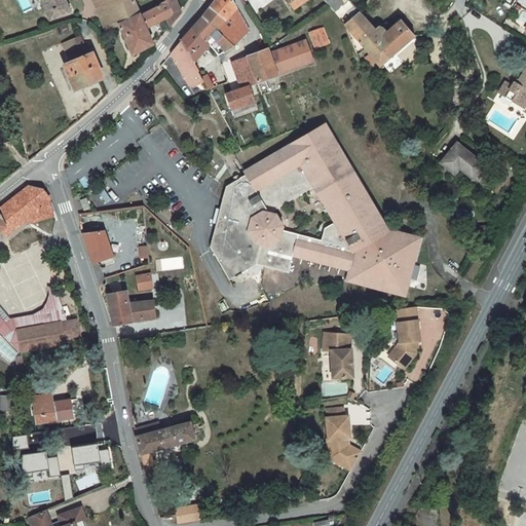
[(42,0),(50,19),(70,9),(65,0),(42,0)]
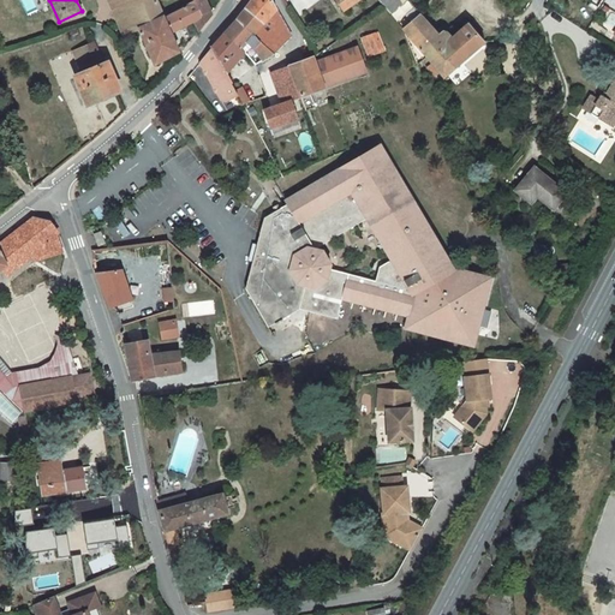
[(109,0),(125,36),(141,29),(125,0),(109,0)]
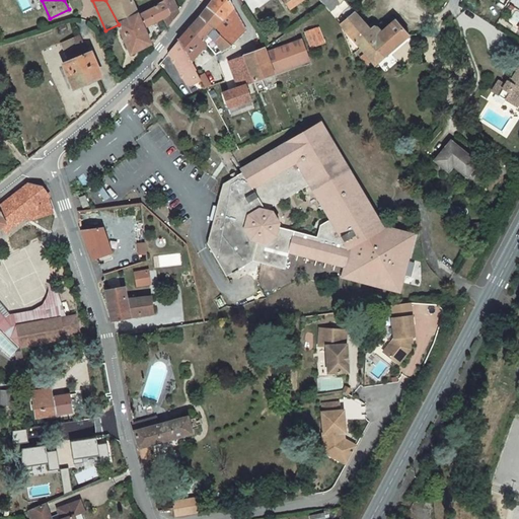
[(138,14),(132,0),(105,0),(119,24),(138,14)]
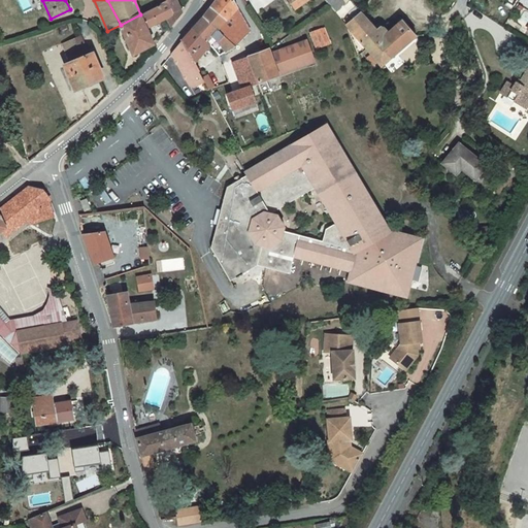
[(183,13),(175,0),(170,0),(142,14),(147,27),(167,18),(171,26),(183,13)]
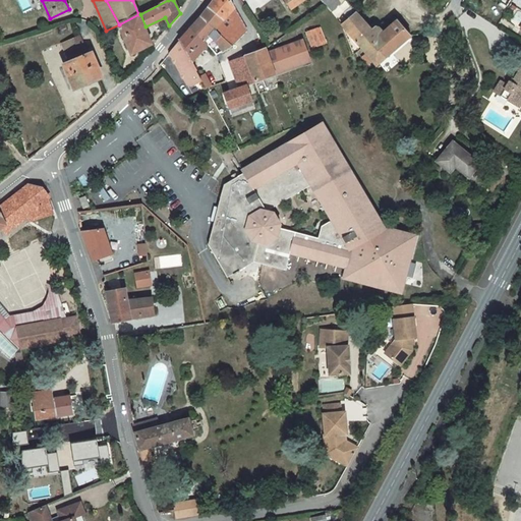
[(213,0),(208,8),(199,17),(215,30),(232,46),(247,31),(230,0),(213,0)]
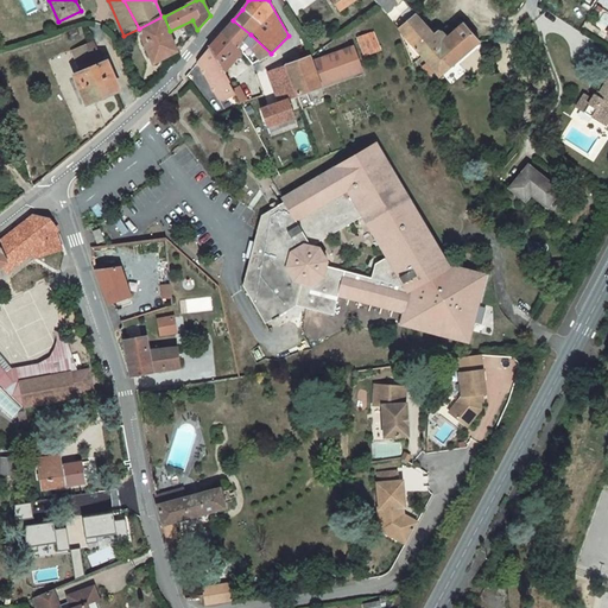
[(333,0),(341,11),(355,0),(333,0)]
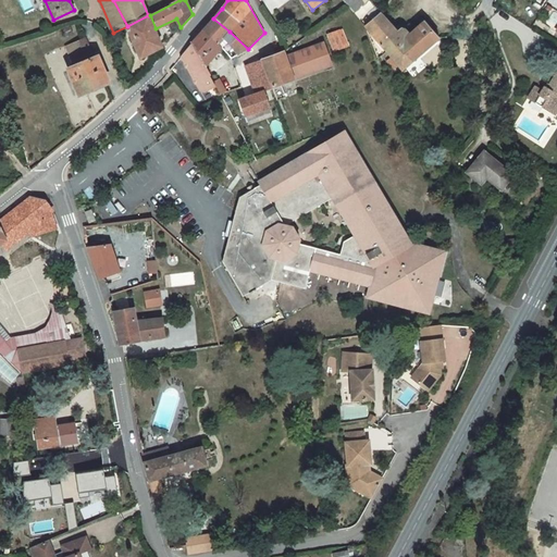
[(369,0),(345,0),(357,12),(369,0)]
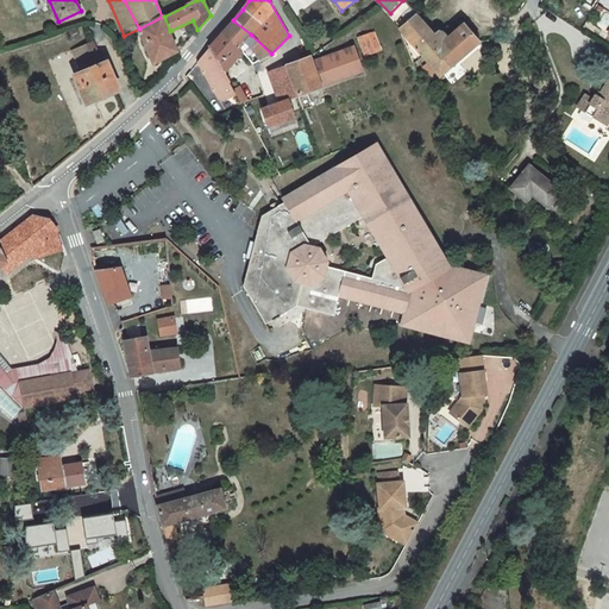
[(596,0),(585,0),(583,6),(590,11),(596,0)]
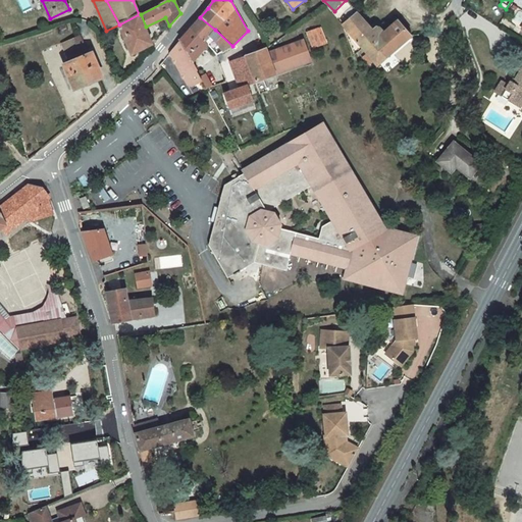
[(356,13),(343,24),(353,36),(363,49),(377,65),(411,36),(398,20),(397,18),(393,22),(394,23),(383,33),(379,28),(376,25),(370,30),(366,34),(359,27),(363,21),(356,13)]
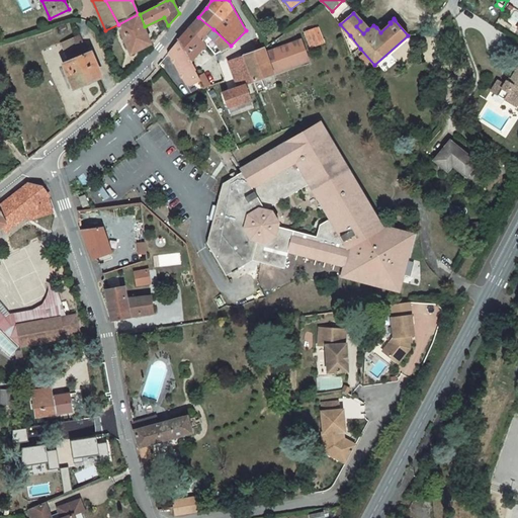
[(148,46),(151,44),(150,41),(138,14),(118,24),(130,50),(146,41),(148,46)]
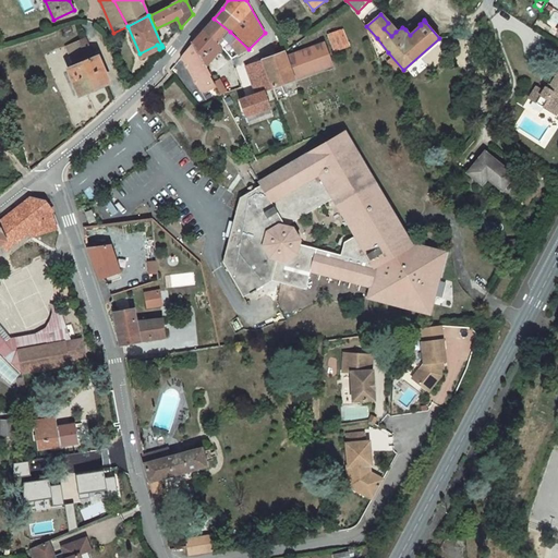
[(214,19),(203,31),(222,47),(232,58),(249,49),(230,32),(214,19)]
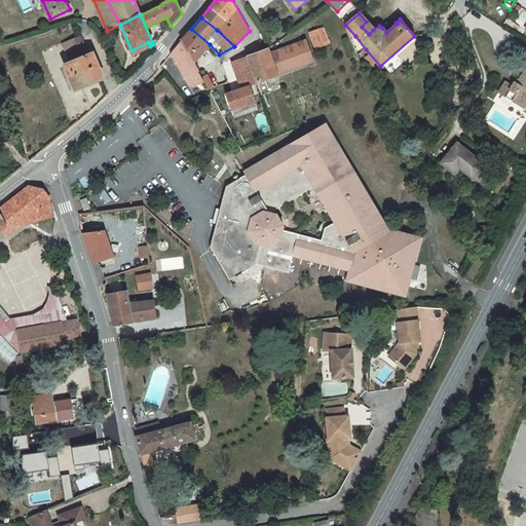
[(366,22),(362,27),(369,34),(373,30),(366,22)]
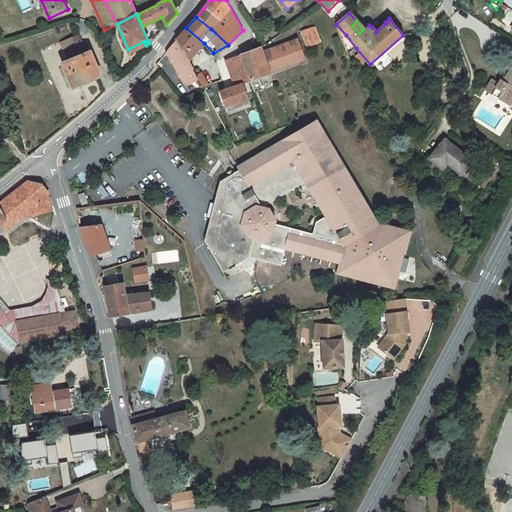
[(346,35),(336,24),(341,39),(348,55),(356,48),(346,35)]
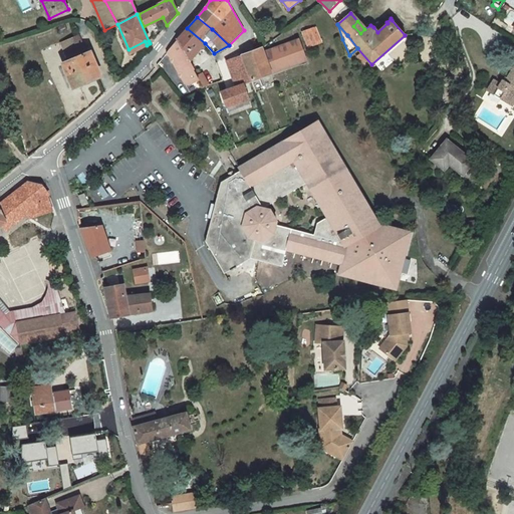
[(187,28),(177,40),(190,61),(193,59),(192,58),(192,57),(189,58),(188,56),(197,46),(200,49),(205,43),(187,28)]
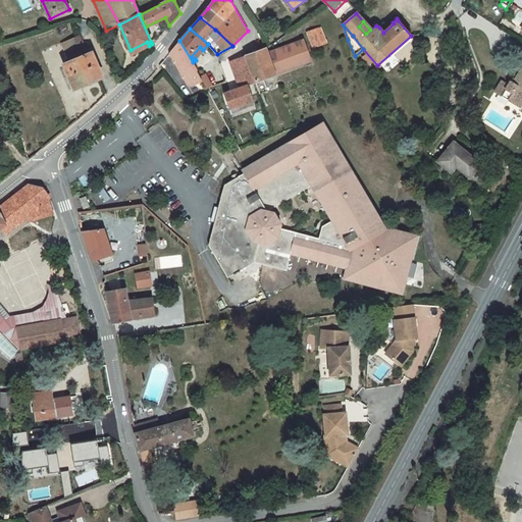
[(315,30),(308,33),(314,48),(321,45),(315,30)]
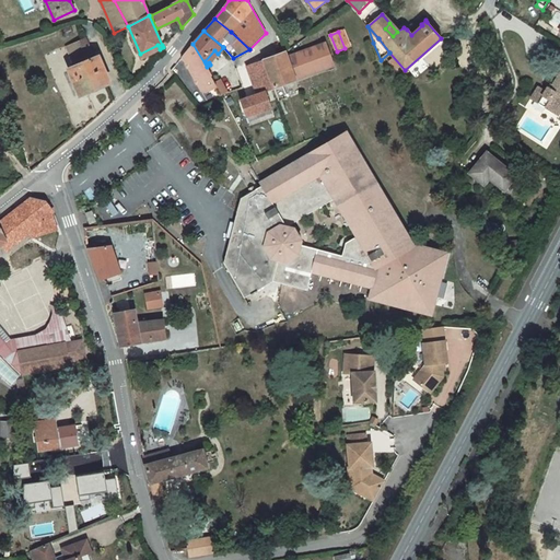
[(81,94),(107,83),(97,58),(95,59),(86,38),(67,46),(76,67),(70,69),(81,94)]
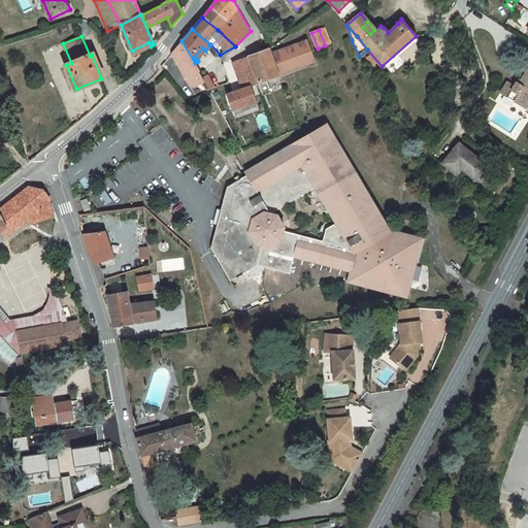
[(307,40),(300,43),(307,65),(315,62),(307,40)]
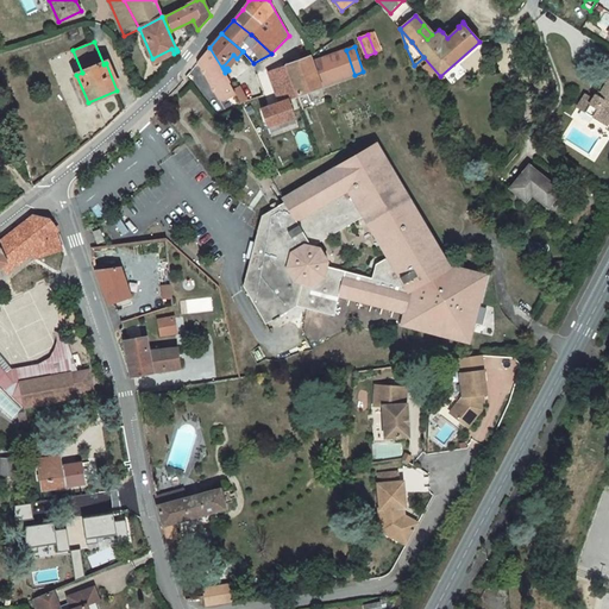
[(199,62),(219,99),(224,100),(237,94),(234,89),(225,73),(209,48),(199,62)]
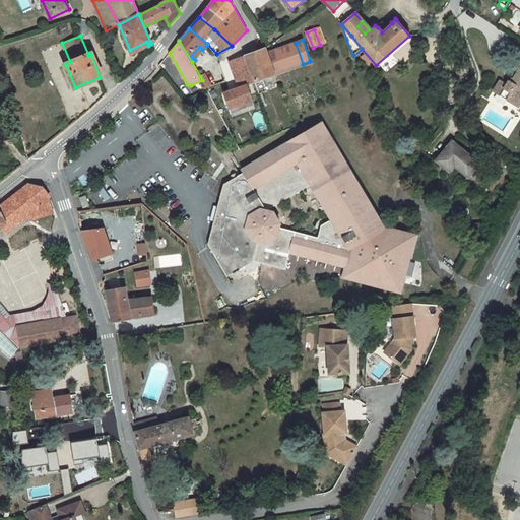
[(131,55),(148,46),(146,42),(130,50),(131,55)]
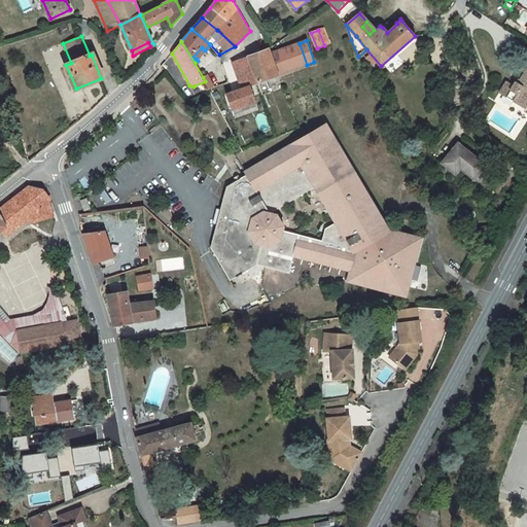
[(270,54),(278,75),(307,65),(300,43),(270,54)]
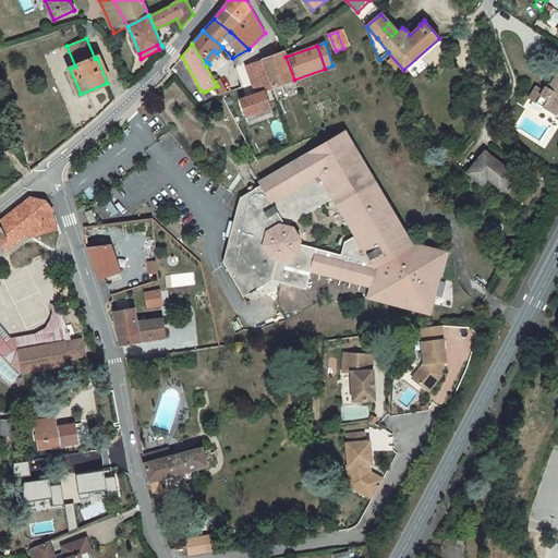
[(214,50),(204,61),(205,63),(208,62),(208,63),(217,53),(214,50)]
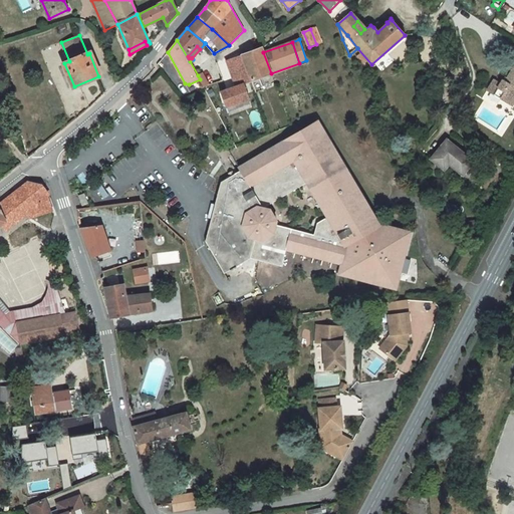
[(262,47),(241,55),(251,81),(255,92),(256,92),(264,89),(259,78),(271,73),(263,52),(262,47)]
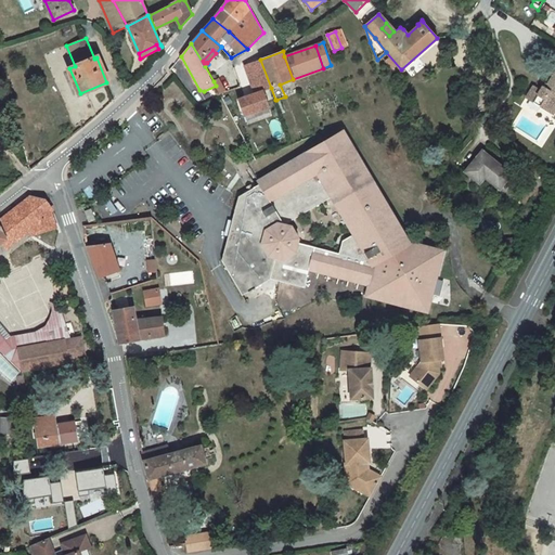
[(260,60),(244,65),(255,93),(271,88),(260,60)]
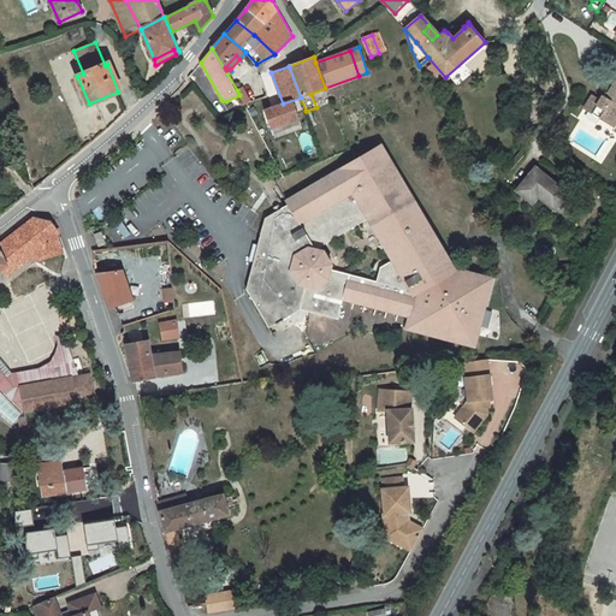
[(584,108),(610,125),(615,116),(615,81),(605,99),(603,96),(599,101),(592,96),(584,108)]
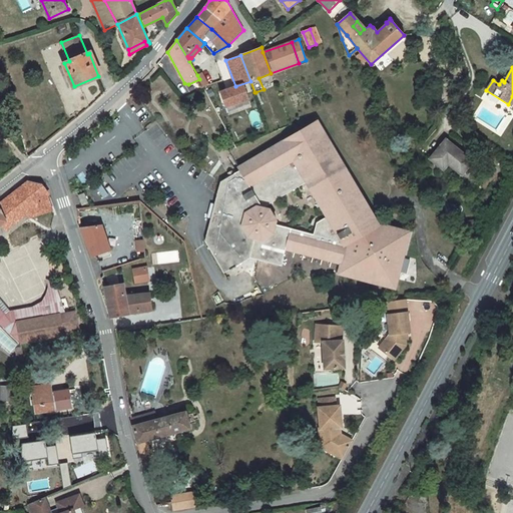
[(201,73),(197,75),(199,79),(203,87),(208,85),(201,73)]
